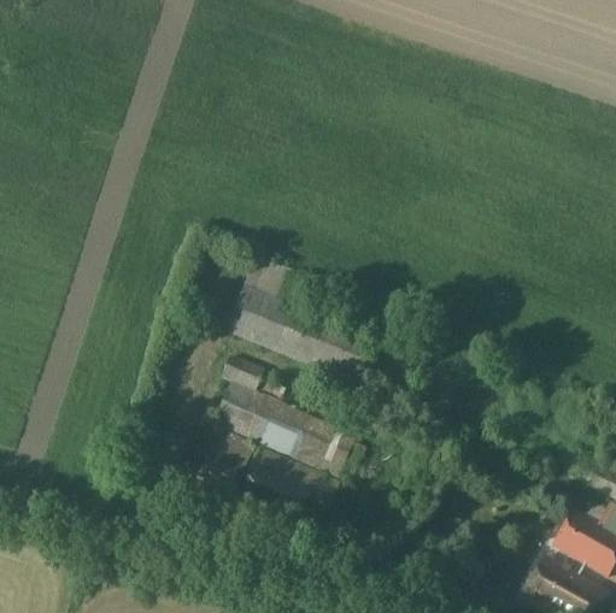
[(377,343),(379,337),(310,311),(322,281),(254,254),(224,330),(361,384),(368,367),(377,343)]
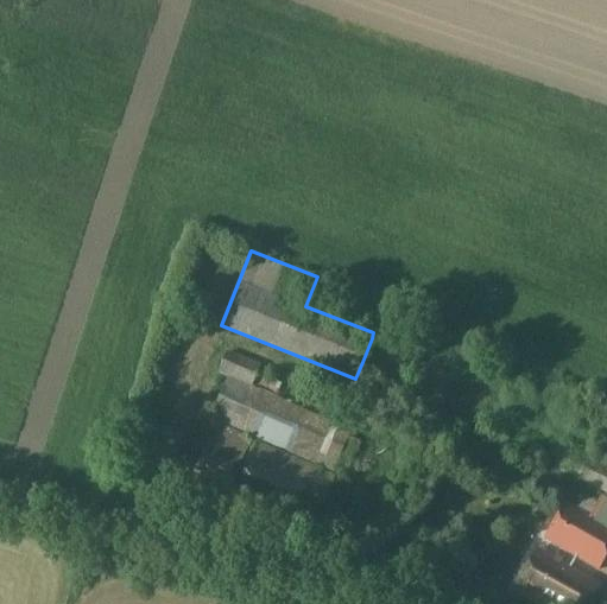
[(252,386),(257,372),(261,362),(227,348),(217,370),(227,374),(252,386)]
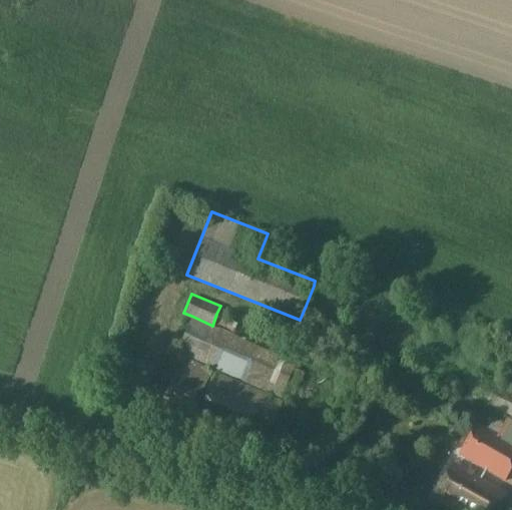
[(212,326),(191,316),(176,351),(281,397),(284,388),(293,368),(296,362),(231,334),(212,326)]
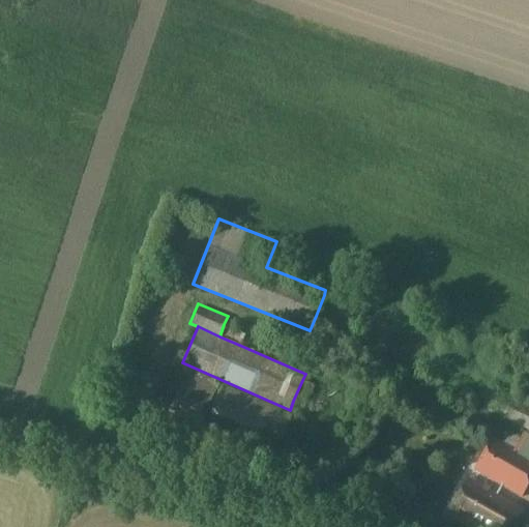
[(181,364),(172,387),(176,389),(206,402),(210,404),(219,381),(181,364)]
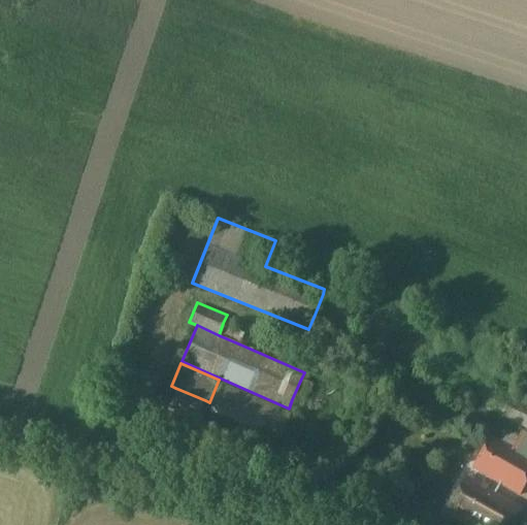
[(205,400),(175,388),(166,411),(195,423),(205,400)]
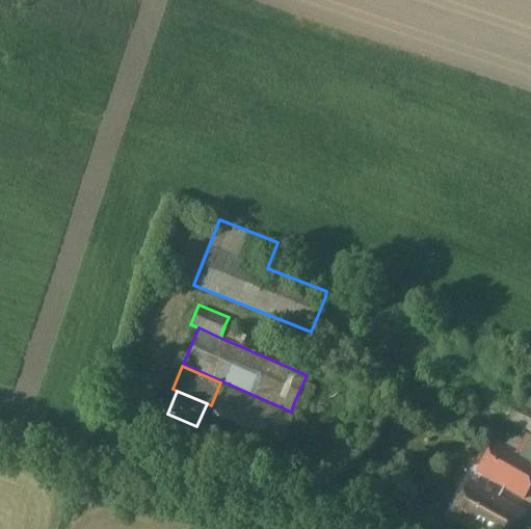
[(522,439),(511,433),(505,444),(530,458),(530,435),(525,432),(522,439)]
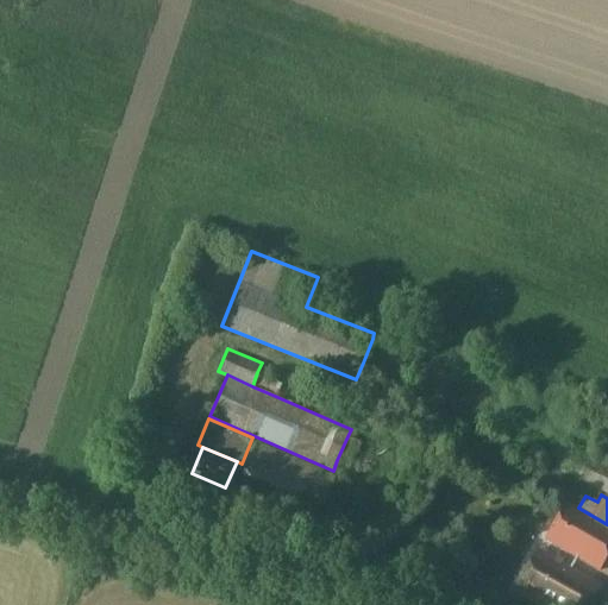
[(607,552),(607,524),(578,508),(564,500),(543,539),(597,571),(607,552)]
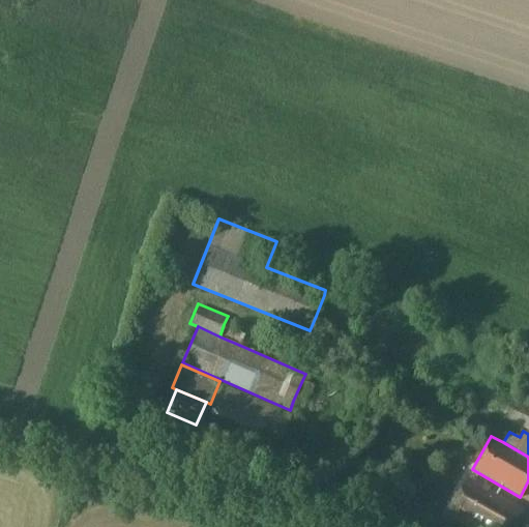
[(447,514),(469,526),(510,526),(522,507),(468,476),(447,514)]
